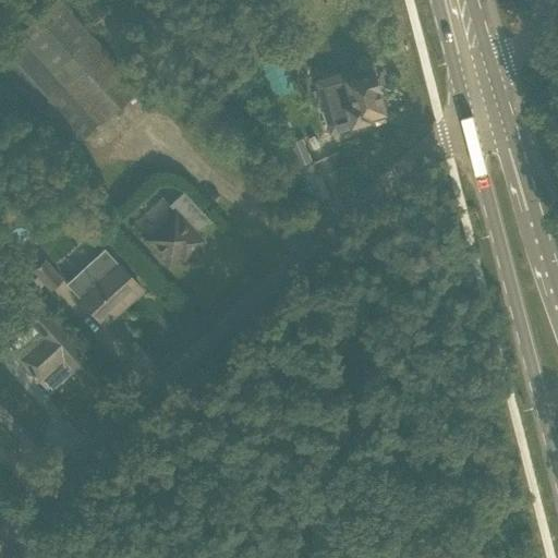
[(0,68),(22,92),(49,67),(102,123),(142,86),(65,5),(0,65),(0,68)]
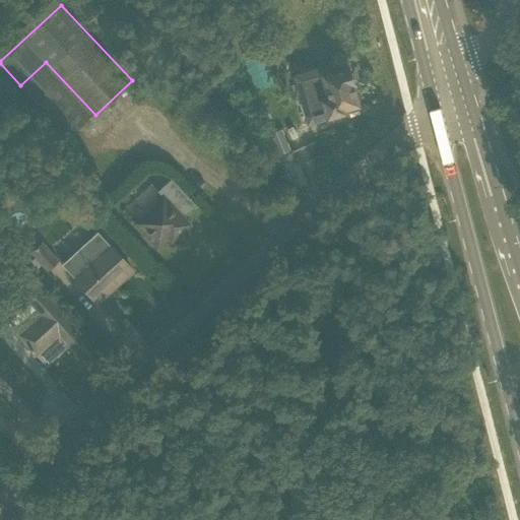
[(297,75),(310,121),(347,111),(351,122),(366,118),(354,79),(358,78),(354,68),(351,68),(350,65),(332,71),(330,64),(329,64),(329,65),(297,75)]
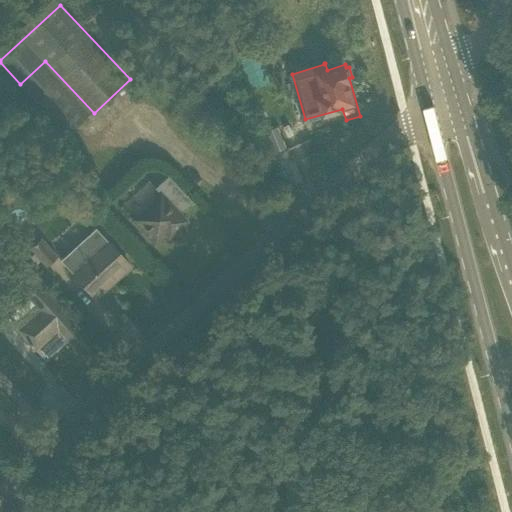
[(249,83),(260,112),(275,106),(264,77),(249,83)]
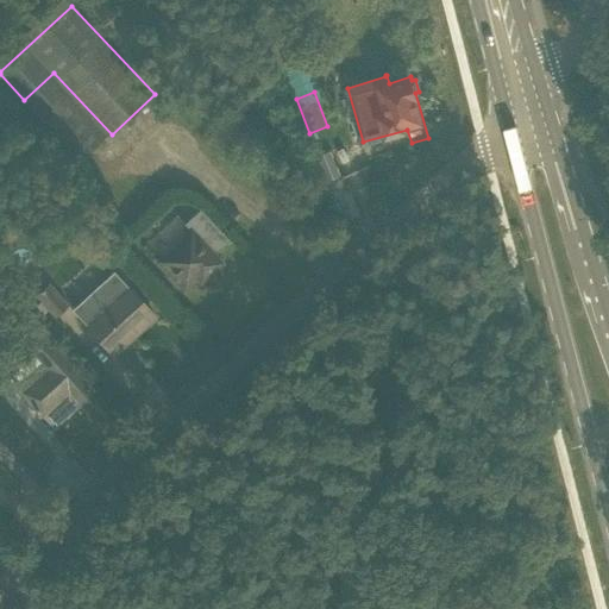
[(331,150),(316,156),(327,182),(341,176),(331,150)]
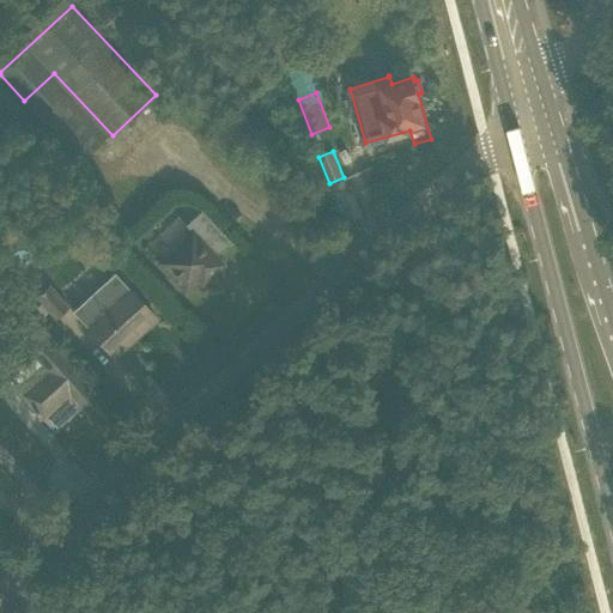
[(190,231),(157,262),(184,292),(196,281),(204,274),(207,278),(224,263),(216,255),(231,242),(201,210),(184,225),(190,231)]
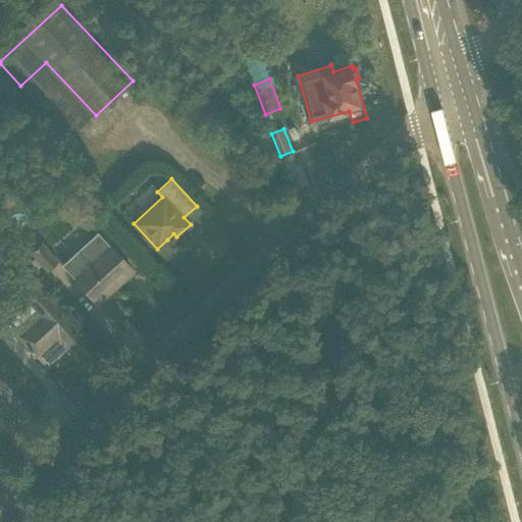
[(97,231),(61,264),(96,303),(97,302),(94,299),(112,283),(114,286),(132,270),(97,231)]
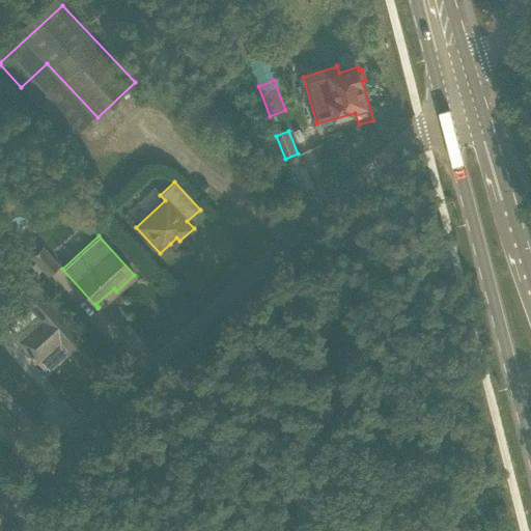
[(21,247),(30,257),(39,248),(31,238),(21,247)]
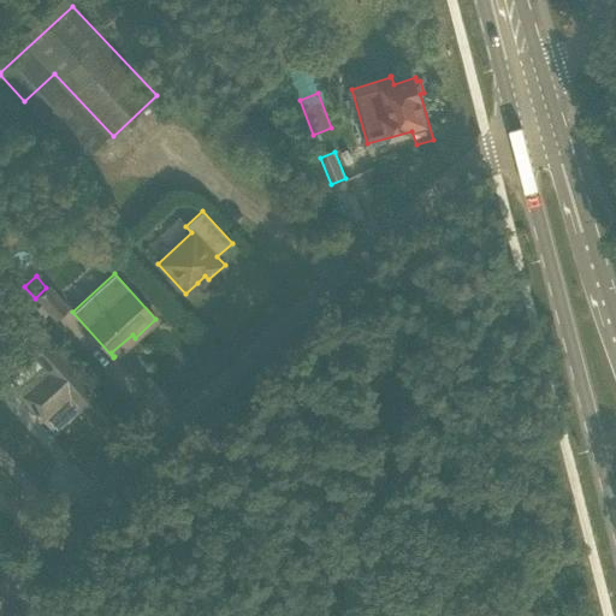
[(34,300),(54,321),(70,308),(48,285),(46,288),(35,298),(34,300)]
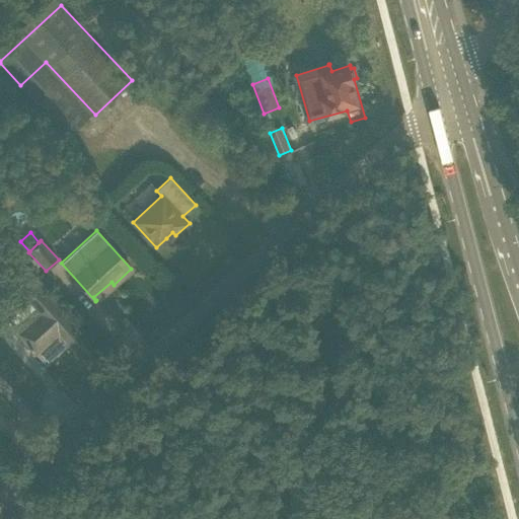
[(22,263),(7,276),(29,301),(35,308),(12,328),(45,365),(67,345),(62,339),(75,327),(43,292),(46,289),(22,263)]
